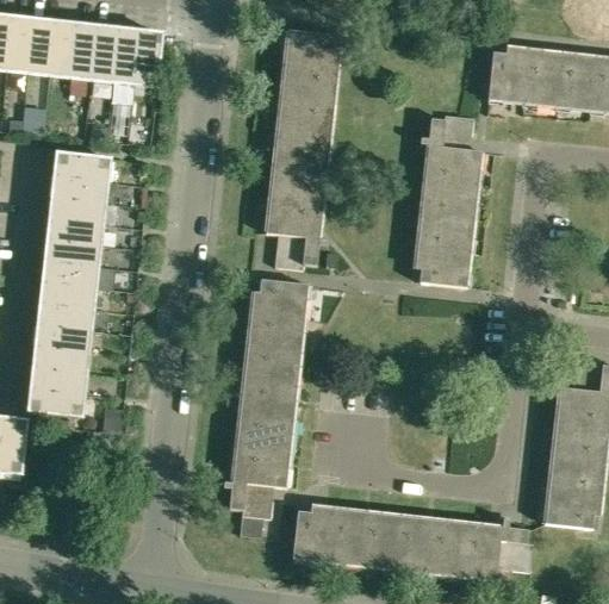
[(0,63),(5,64),(11,17),(0,14),(0,63)]
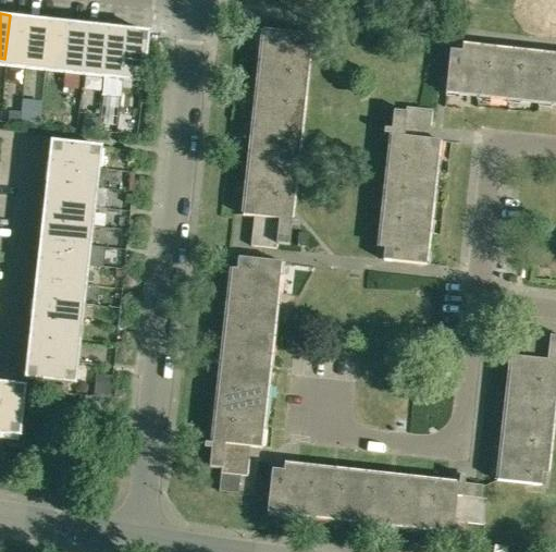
[(4,59),(24,61),(29,17),(10,15),(4,59)]
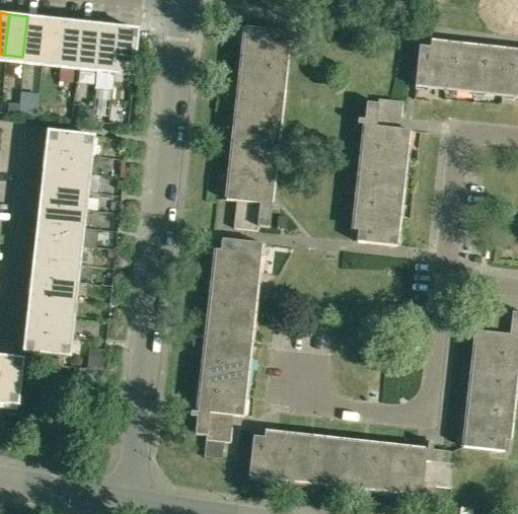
[(46,18),(27,16),(22,57),(41,59),(46,18)]
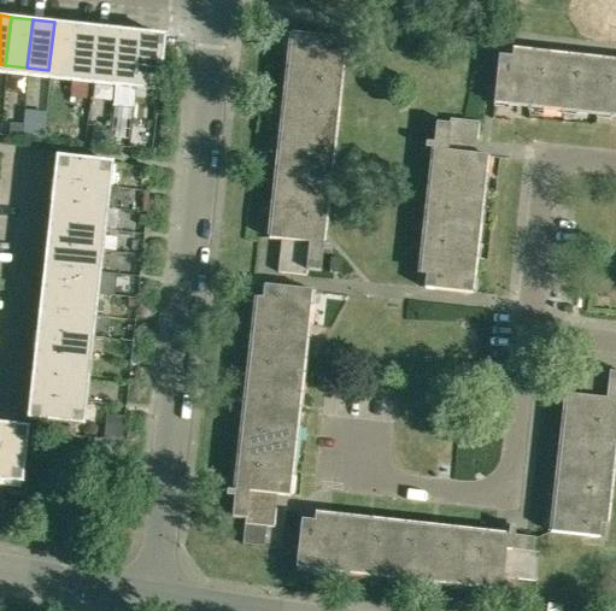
[(48,70),(71,72),(76,24),(54,22),(48,70)]
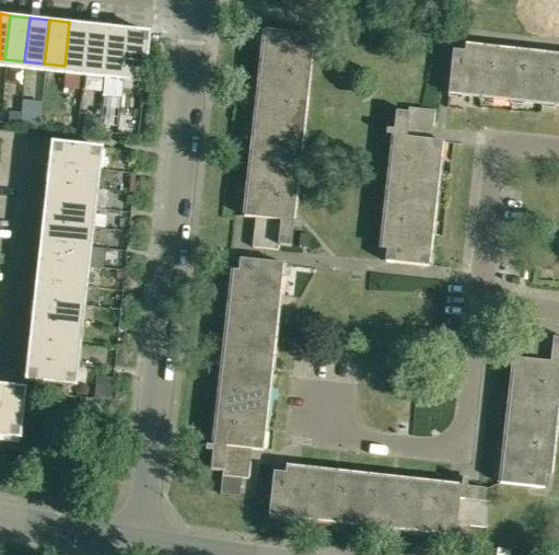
[(65,66),(84,68),(89,24),(69,22),(65,66)]
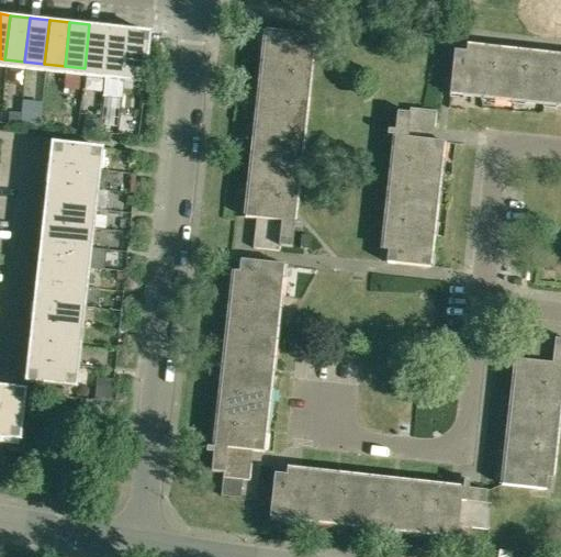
[(89,24),(85,68),(104,70),(109,26),(89,24)]
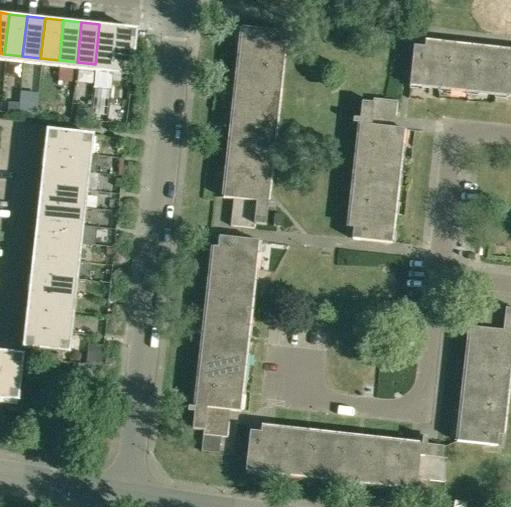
[(230,221),(253,224),(254,219),(265,220),(267,204),(274,204),(274,199),(268,198),(283,38),(284,27),(241,22),(221,193),(232,195),(230,221)]
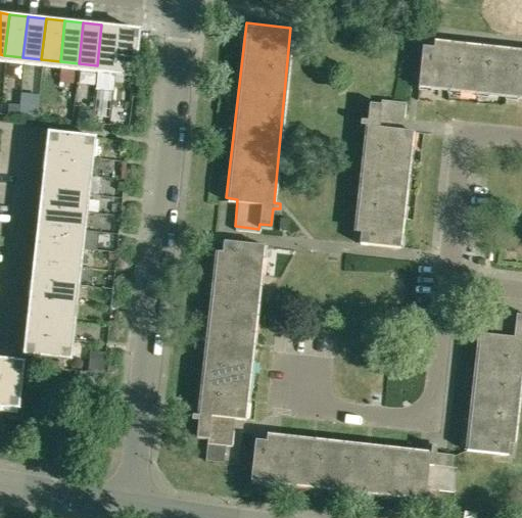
[(97,65),(115,67),(120,27),(101,25),(97,65)]
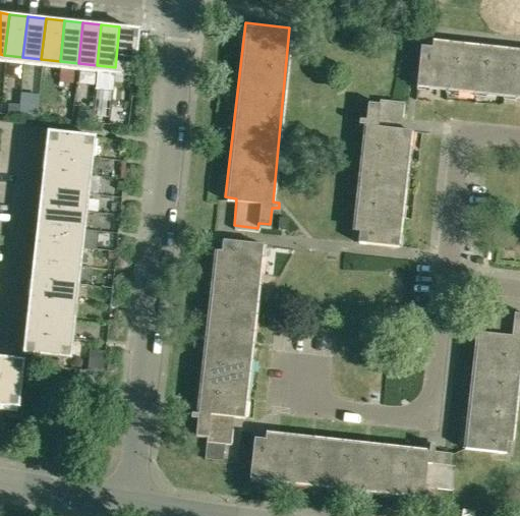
[(119,26),(115,67),(133,69),(137,29),(119,26)]
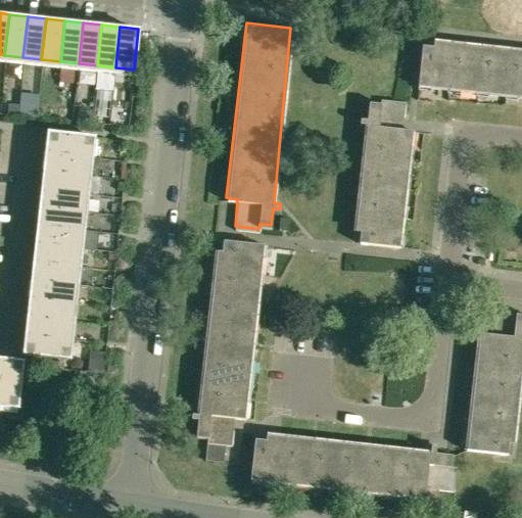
[(521,48),(433,39),(432,44),(422,43),(417,83),(521,94),(521,48)]
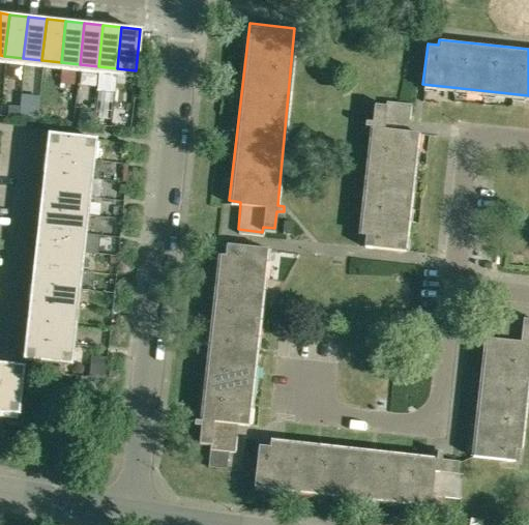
[(360,242),(404,248),(417,129),(407,128),(410,100),(385,97),(385,103),(374,100),(372,118),(364,117),(363,123),(371,124),(360,242)]
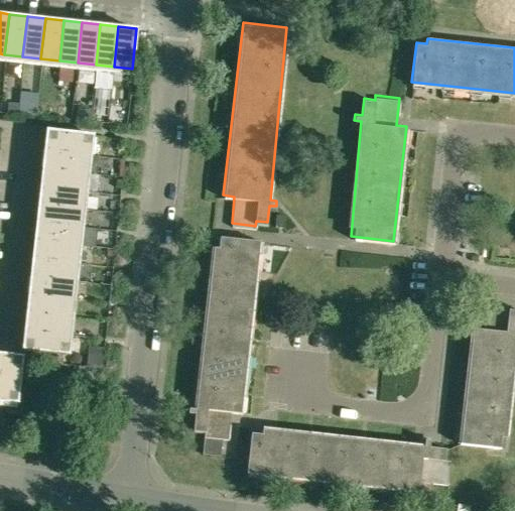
[(48,127),(46,146),(88,150),(90,131),(48,127)]
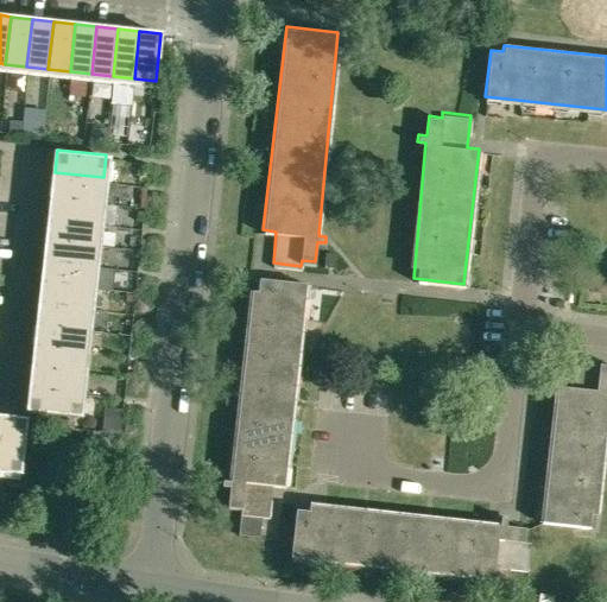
[(115,178),(103,177),(55,172),(54,194),(101,198),(114,200),(115,178)]
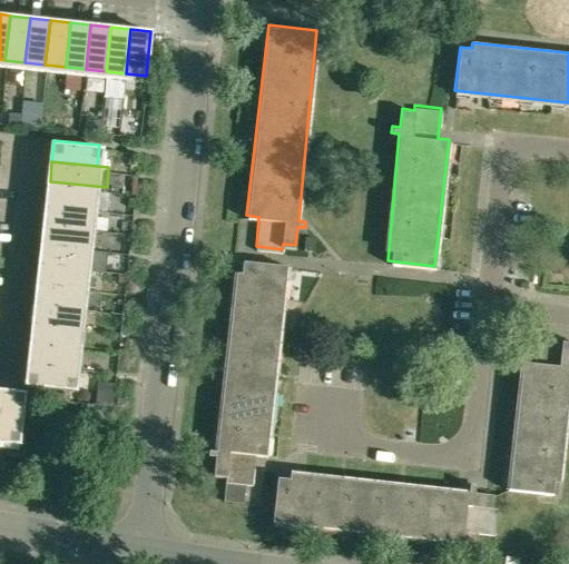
[(50,181),(48,201),(92,206),(95,186),(50,181)]
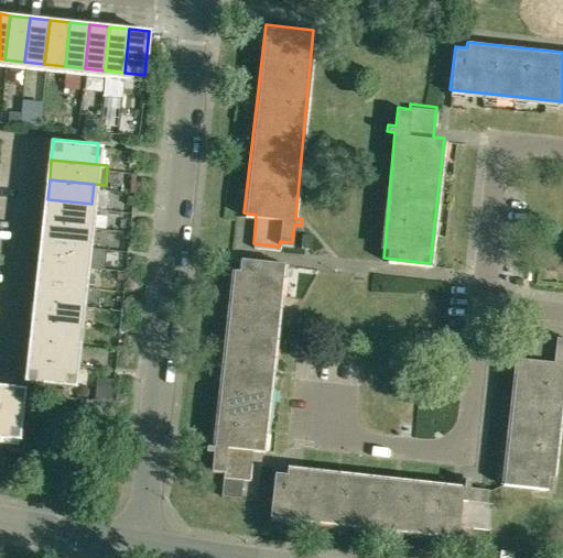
[(47,199),(45,218),(89,223),(91,204),(47,199)]
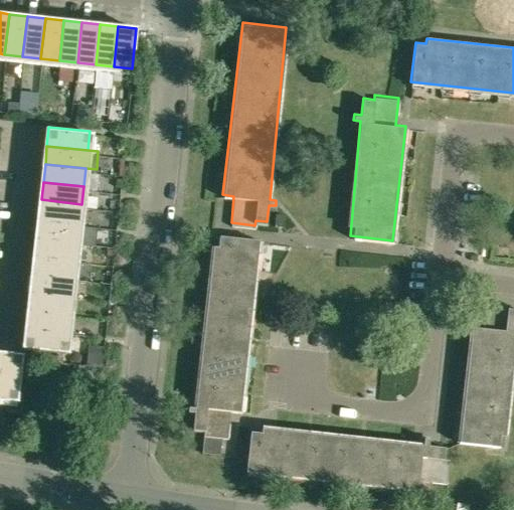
[(81,204),(41,199),(39,217),(80,222),(81,204)]
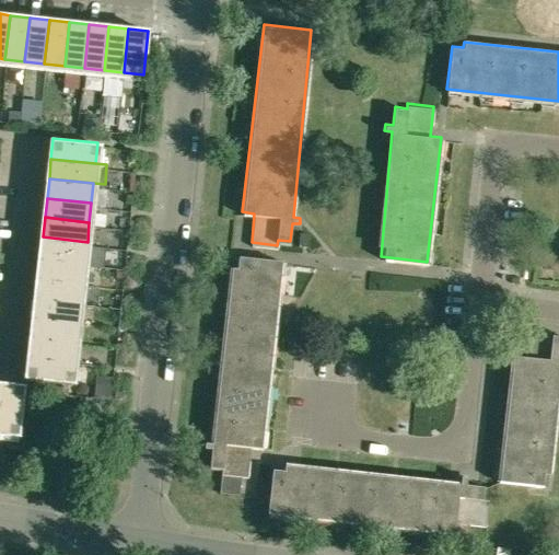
[(309,230),(299,229),(298,243),(306,243),(309,230)]
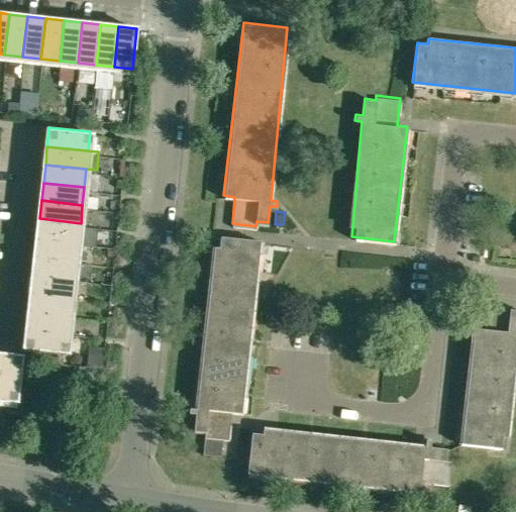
[(39,218),(37,236),(79,240),(81,223),(39,218)]
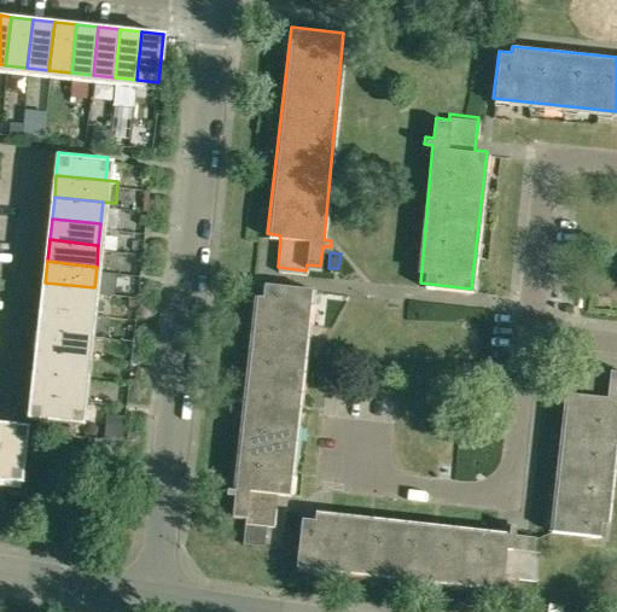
[(312,285),(263,280),(257,279),(236,484),(236,485),(232,485),(227,484),(226,491),(234,493),(232,513),(245,514),(244,519),(242,541),(263,542),(266,522),(274,523),(275,512),(278,490),(290,491),(294,458),(297,423),(301,389),(304,355),(308,320),(312,285)]
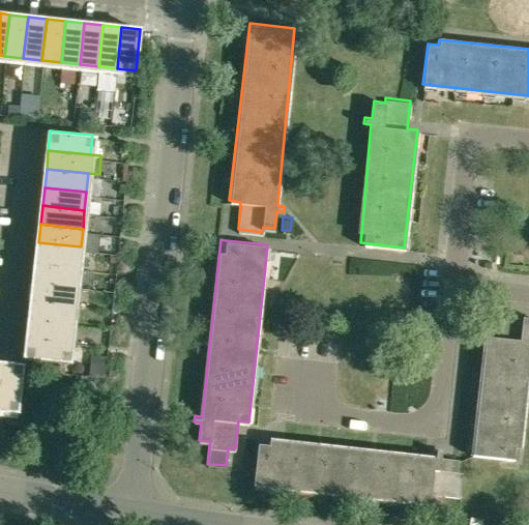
[(79,265),(81,246),(38,242),(36,261),(79,265)]
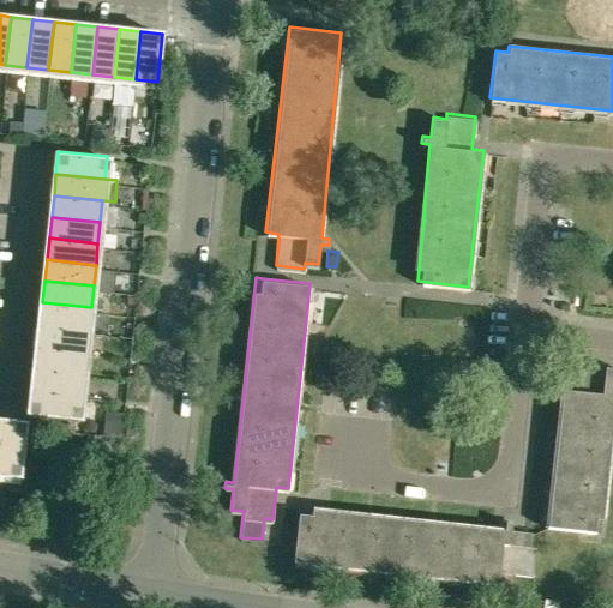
[(42,302),(40,324),(89,329),(91,307),(42,302)]
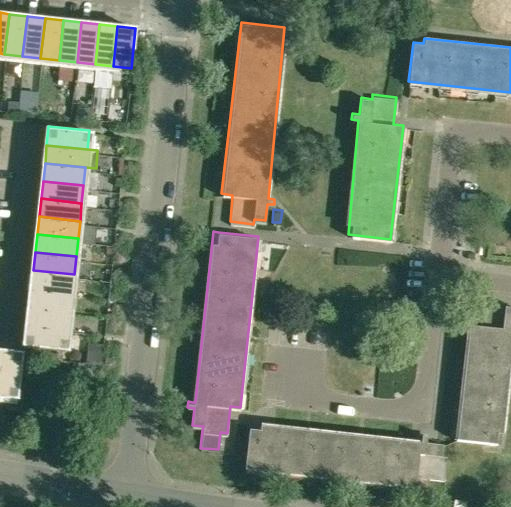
[(33,270),(32,288),(72,293),(74,274),(33,270)]
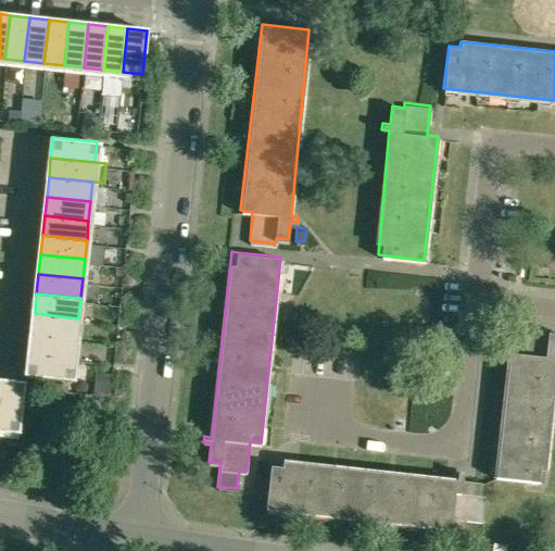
[(78,318),(35,313),(33,333),(76,337),(78,318)]
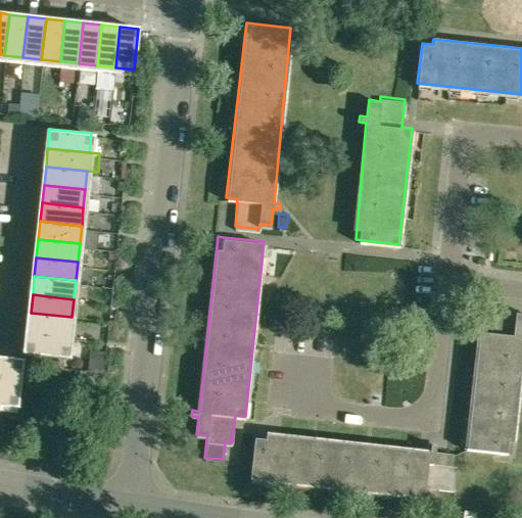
[(489,331),(479,330),(467,446),(513,452),(521,361),(521,312),(516,312),(517,307),(492,303),(489,331)]
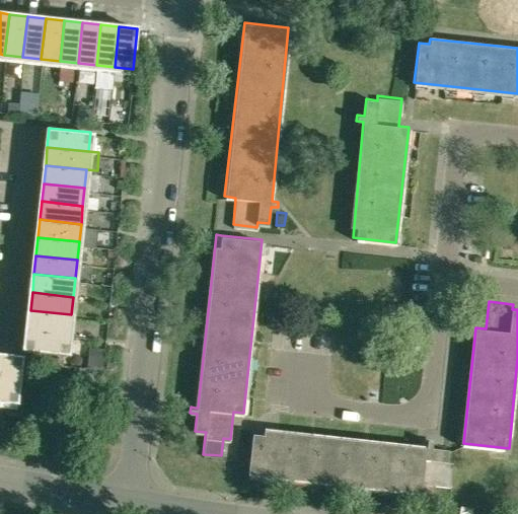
[(30,310),(28,328),(69,333),(71,314),(30,310)]
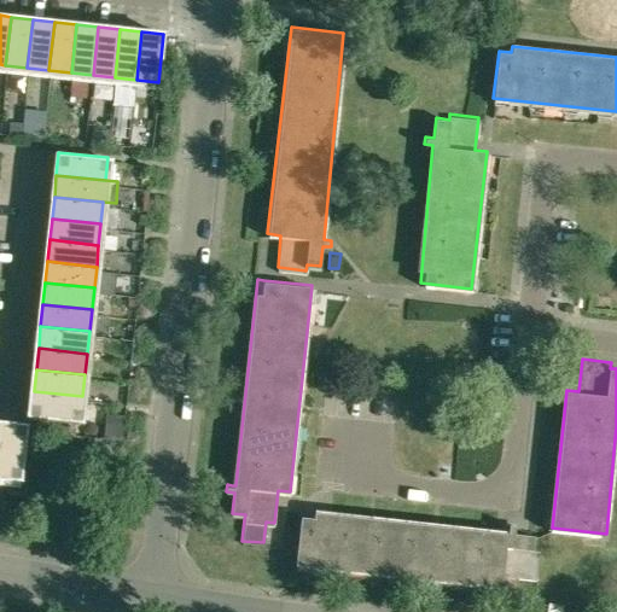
[(80,419),(82,396),(34,391),(31,414),(80,419)]
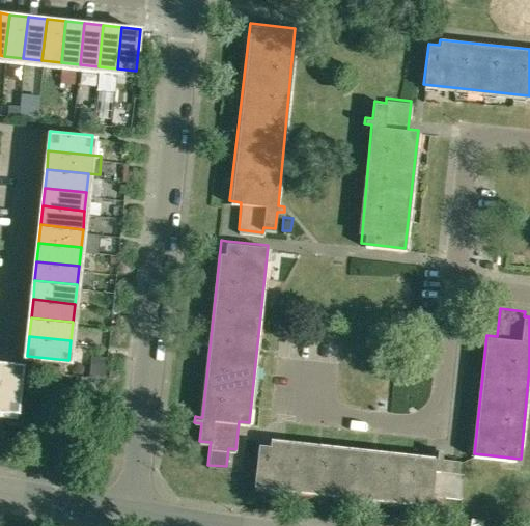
[(0,405),(18,407),(22,365),(2,363),(0,385),(0,405)]
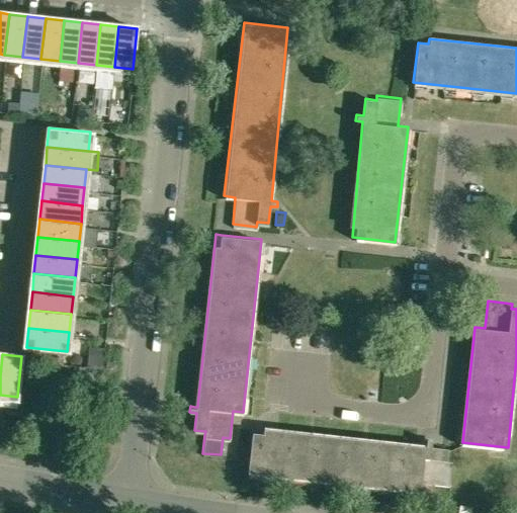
[(252,431),(248,472),(421,491),(422,481),(449,484),(452,459),(447,458),(448,448),(432,446),(433,439),(427,438),(426,445),(253,425),(252,431)]
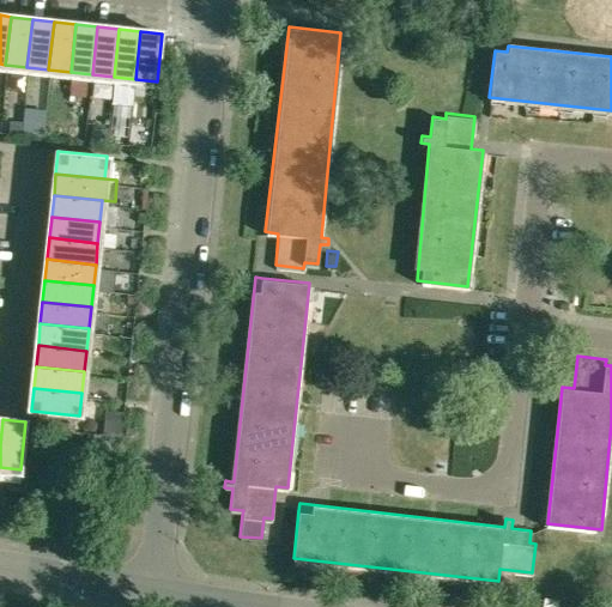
[(541,606),(556,606),(558,596),(544,594),(541,606)]
